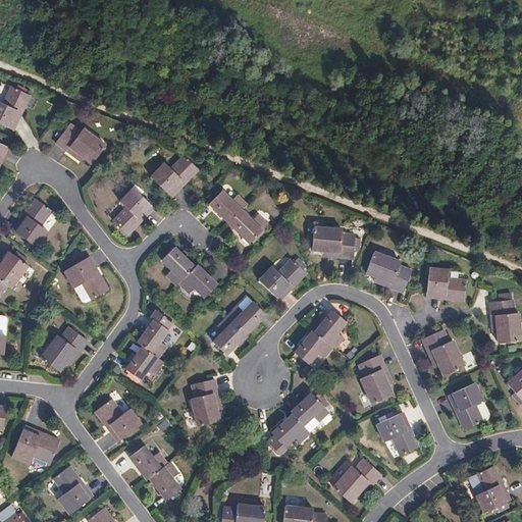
[(0,96),(0,118),(13,125),(19,113),(16,112),(21,103),(24,105),(31,92),(12,83),(4,99),(0,96)]
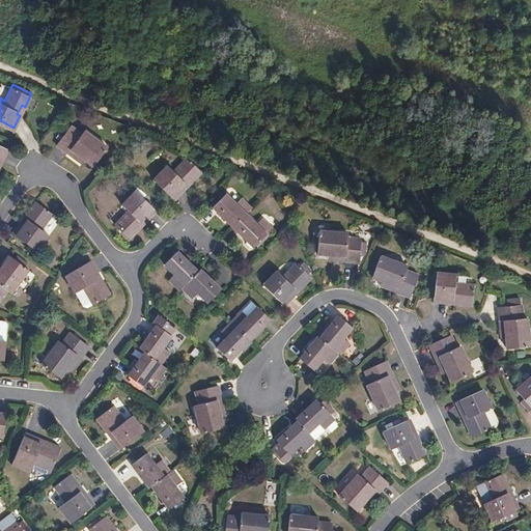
[(67,128),(55,145),(72,158),(75,155),(82,160),(90,165),(104,146),(81,131),(78,135),(67,128)]
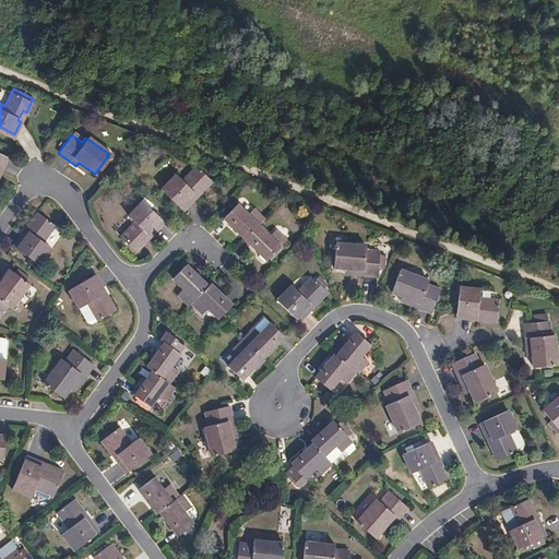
[(86,168),(79,163),(75,166),(84,171),(86,168)]
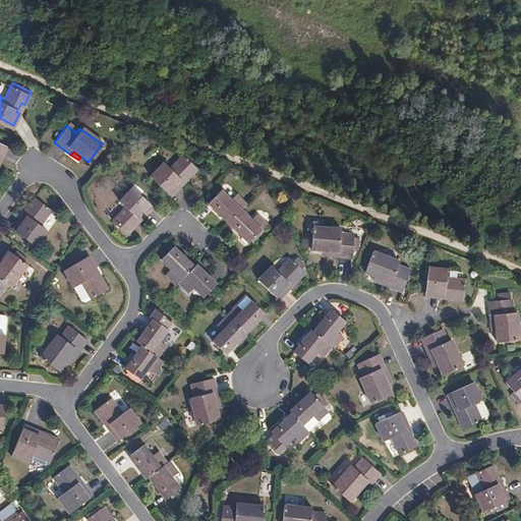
[(166,160),(152,174),(171,195),(182,184),(178,180),(184,175),(188,179),(199,168),(184,152),(171,165),(166,160)]
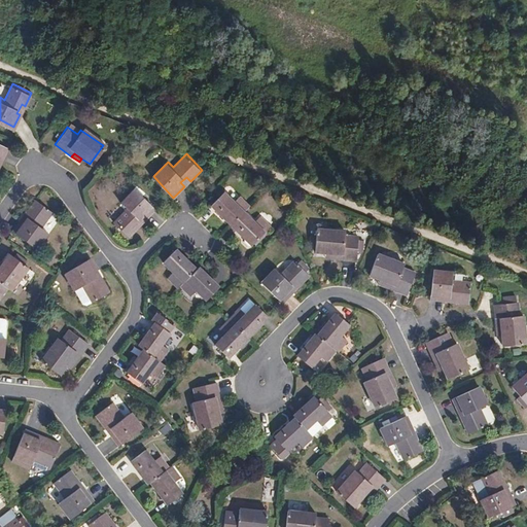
[(184,186),(190,181),(186,177),(180,182),(184,186)]
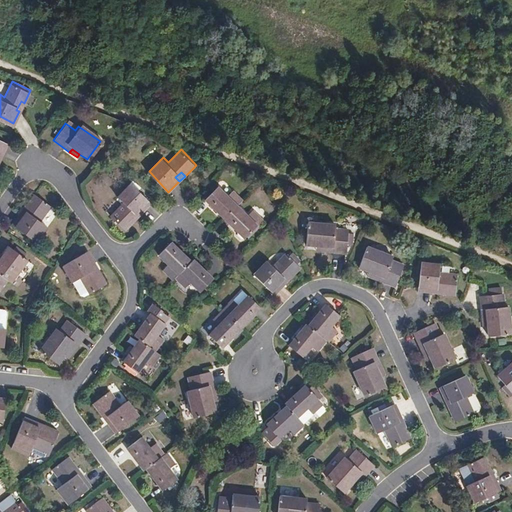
[(120,201),(108,214),(122,229),(134,217),(131,214),(136,208),(140,211),(149,202),(129,181),(114,195),(120,201)]
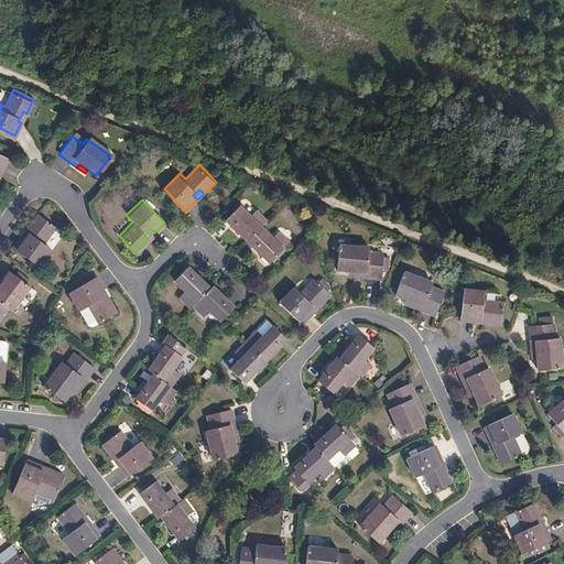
[(260,227),(267,221),(253,209),(248,215),(238,205),(224,219),(238,234),(241,231),(249,238),(260,227)]
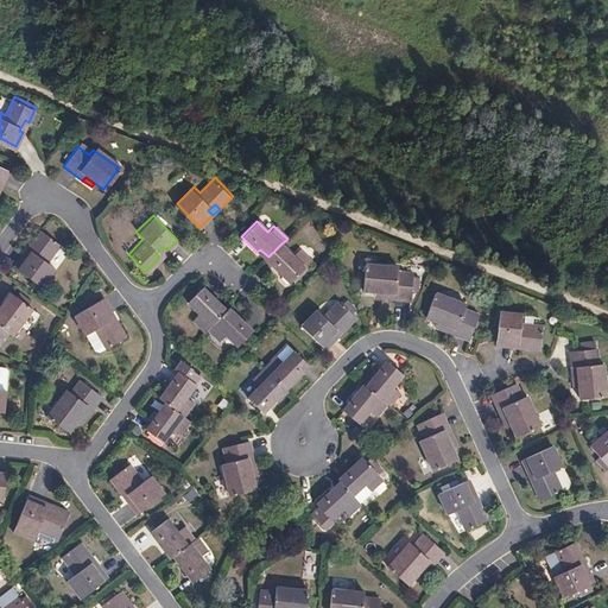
[(24,253),(14,266),(44,285),(57,265),(50,260),(61,242),(39,229),(29,245),(33,248),(29,257),(24,253)]
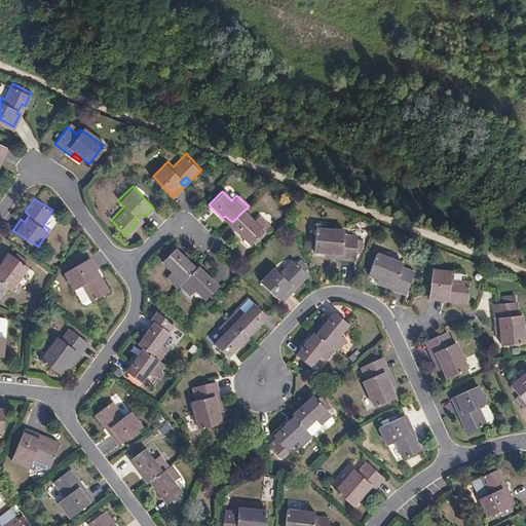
[(25,222),(29,215),(25,212),(21,219),(25,222)]
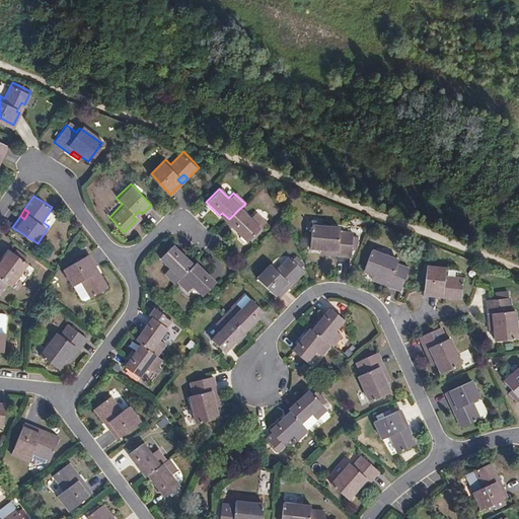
[(248,240),(266,224),(254,213),(249,219),(239,209),(229,219),(226,222),(239,235),(241,233),(248,240)]
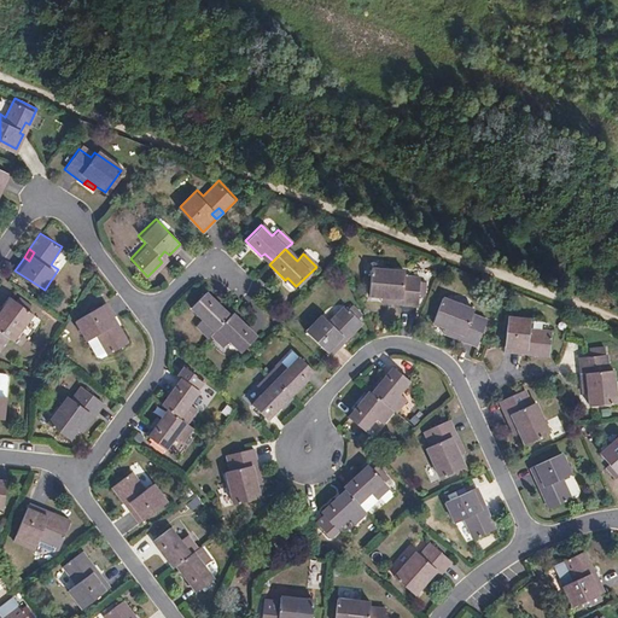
[(162,262),(169,255),(164,251),(158,258),(162,262)]
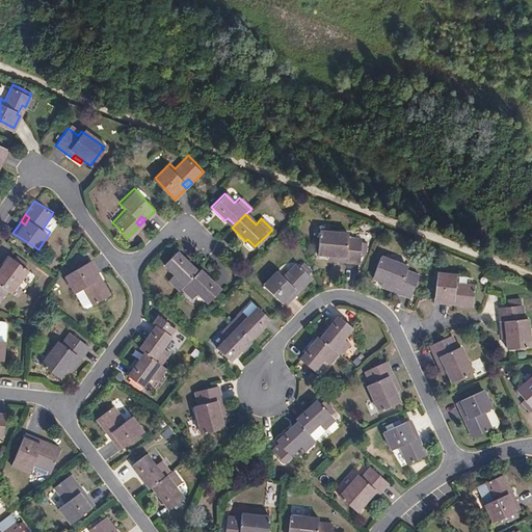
[(235,224),(228,218),(224,220),(232,228),(235,224)]
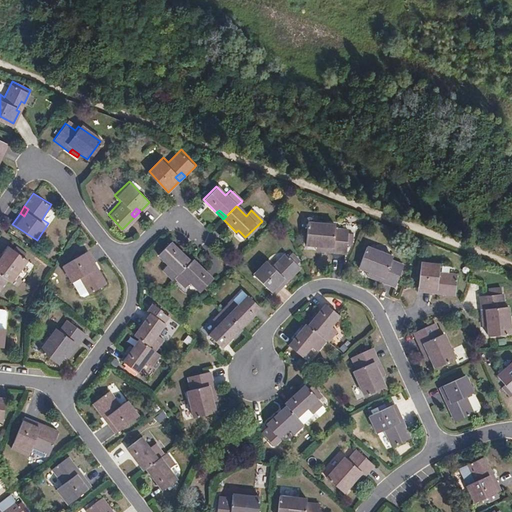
[(310,222),(308,245),(319,246),(328,246),(328,250),(347,252),(347,251),(348,229),(336,228),(337,224),(310,222)]
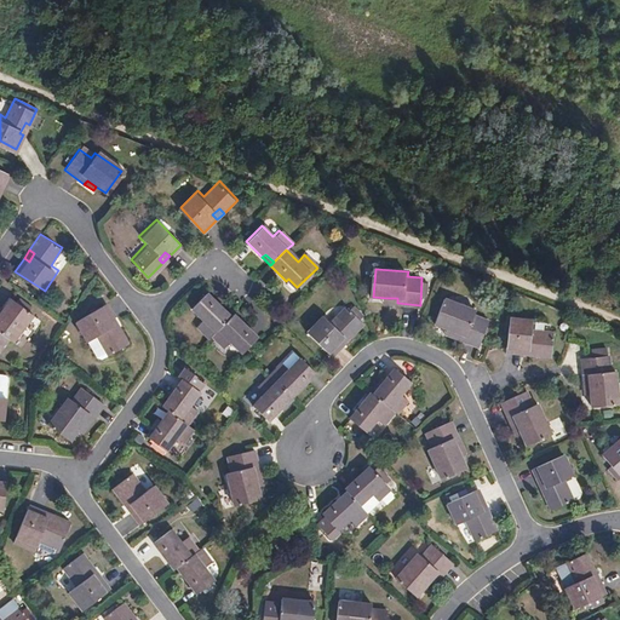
[(297,287),(288,279),(286,281),(283,282),(283,286),(291,291),(292,291),(297,287)]
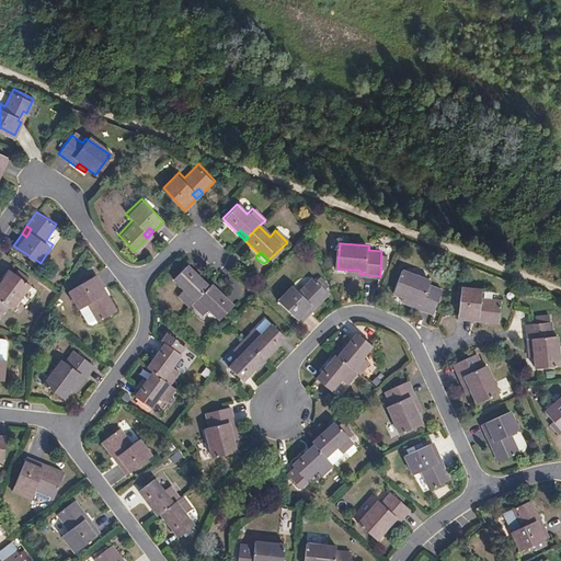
[(202,279),(187,266),(173,281),(184,290),(179,297),(189,308),(192,306),(206,289),(198,283),(202,279)]
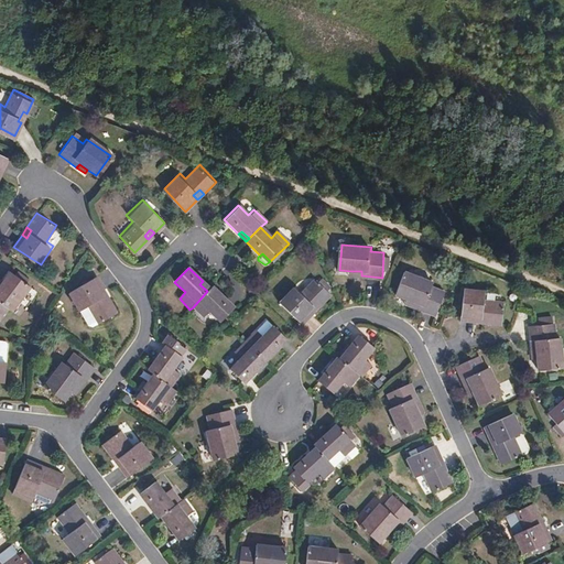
[(404,271),(396,293),(407,297),(415,301),(414,306),(434,314),(435,314),(444,291),(431,285),(432,282),(404,271)]
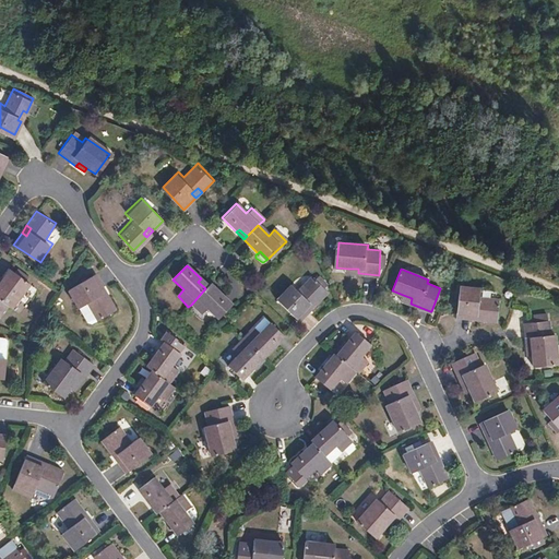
[(0,313),(4,308),(8,310),(27,286),(23,283),(25,281),(13,271),(11,274),(7,272),(0,280),(0,313)]
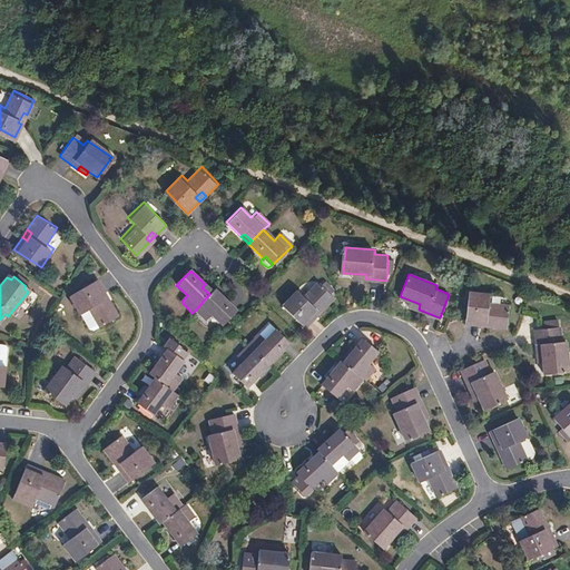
[(298,286),(283,301),(305,324),(316,314),(312,310),(320,303),(324,307),(336,295),(331,290),(334,286),(325,276),(322,279),(320,277),(304,292),(298,286)]
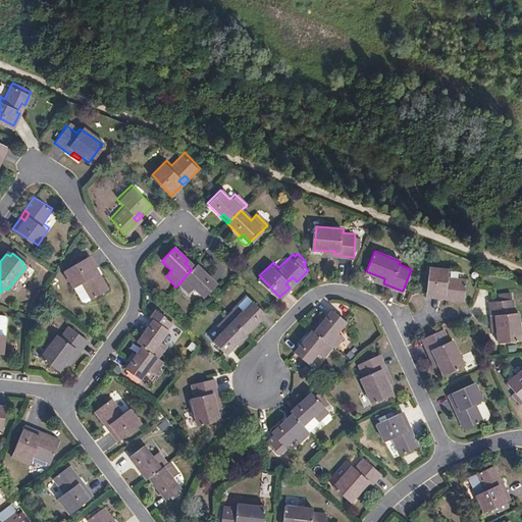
[(90,257),(65,273),(76,291),(84,285),(94,301),(112,289),(103,275),(99,277),(95,271),(99,269),(90,257)]
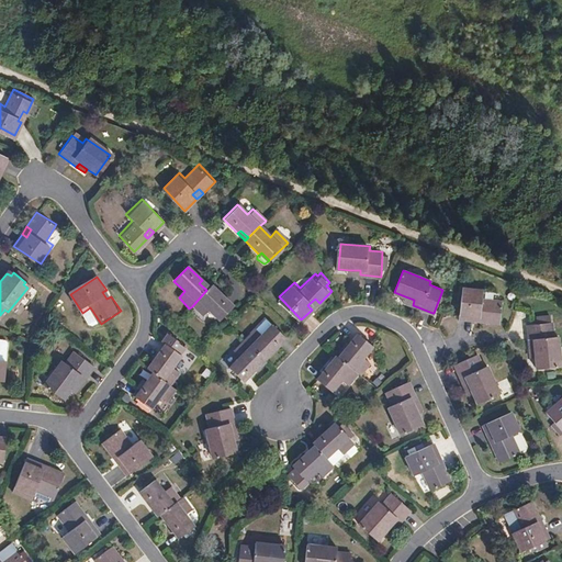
[(210,288),(202,280),(199,283),(206,290),(209,288),(210,288)]
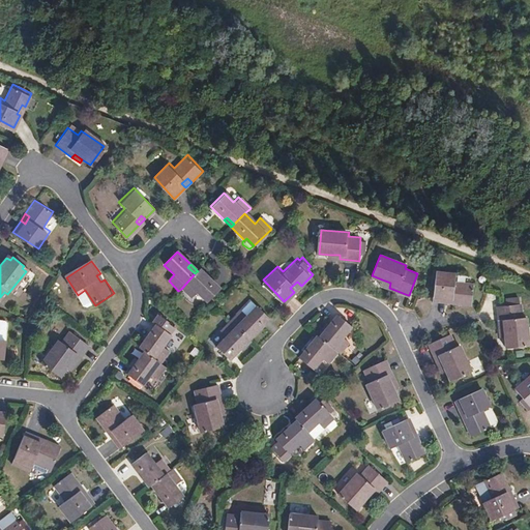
[(209,277),(200,268),(198,271),(197,271),(206,280),(209,277)]
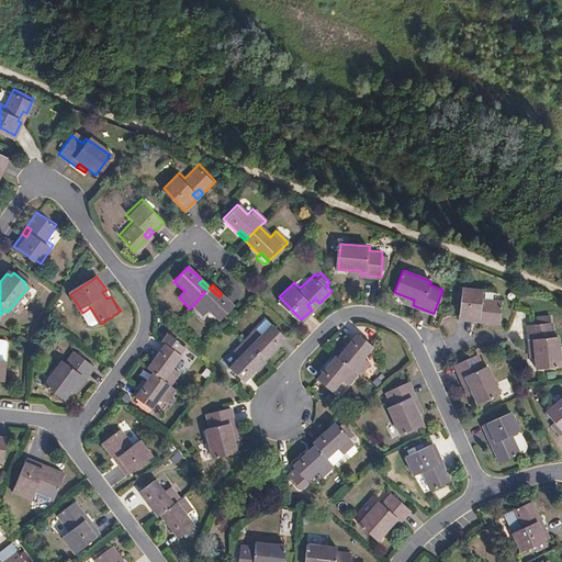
[(463,287),(461,319),(474,321),(474,315),(484,316),(484,321),(502,323),(504,299),(484,296),(484,288),(463,287)]
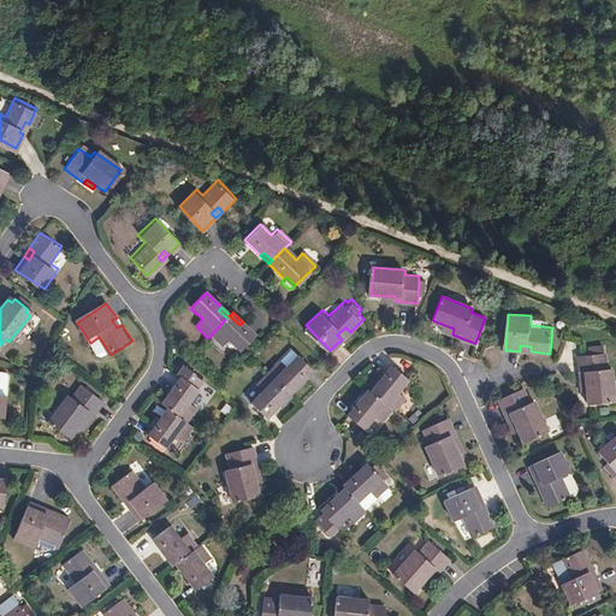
[(259,337),(243,323),(240,325),(229,315),(226,318),(211,336),(224,349),(231,343),(242,354),(259,337)]
